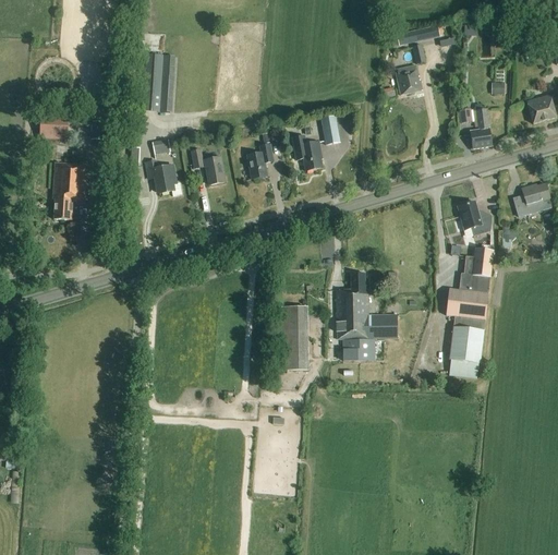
[(397,33),(399,45),(439,36),(437,24),(397,33)]
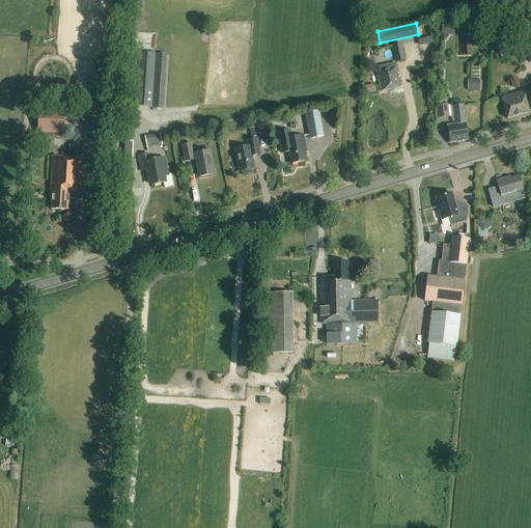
[(396,59),(404,57),(401,40),(392,43),(396,59)]
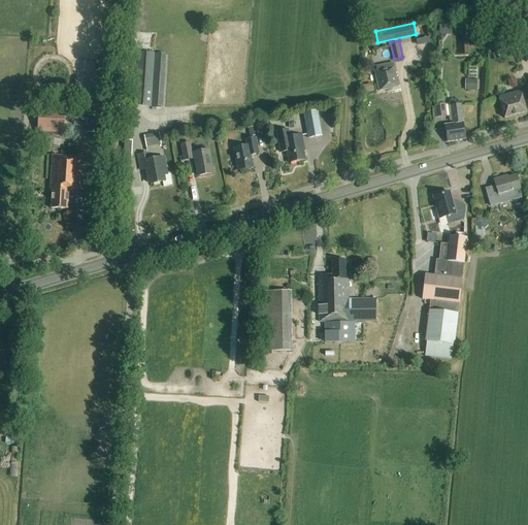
[(162,105),(165,52),(138,50),(135,103),(162,105)]
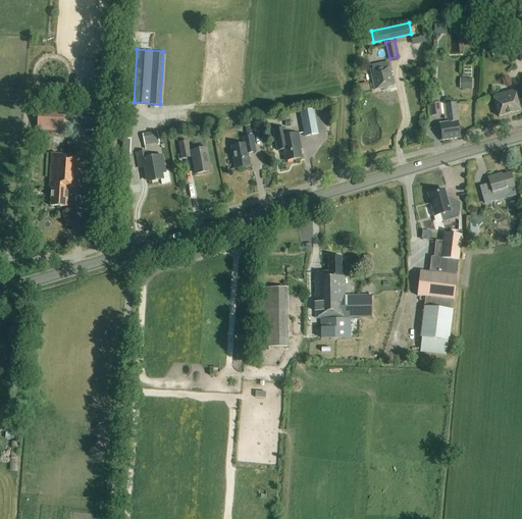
[(396,83),(392,64),(390,60),(388,59),(371,63),(372,66),(370,66),(374,88),(396,83)]
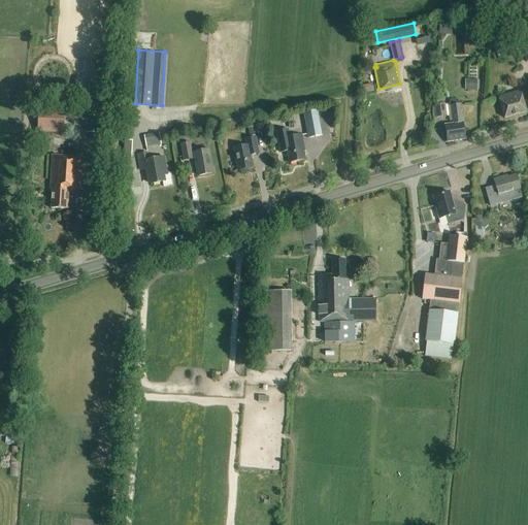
[(477,76),(464,76),(464,88),(477,88),(477,76)]
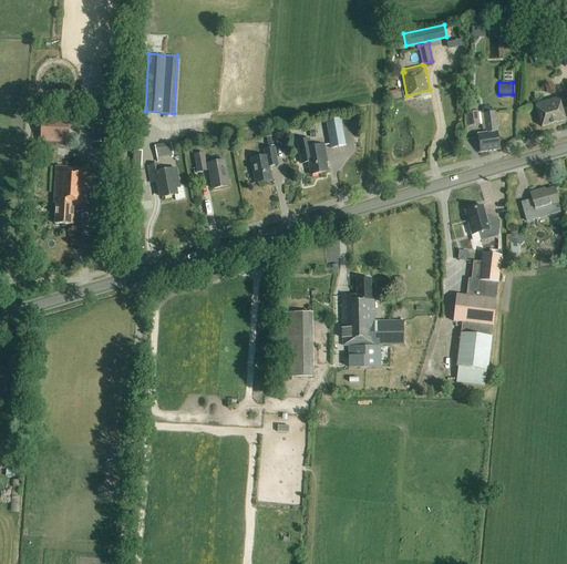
[(566,118),(559,94),(535,101),(542,124),(566,118)]
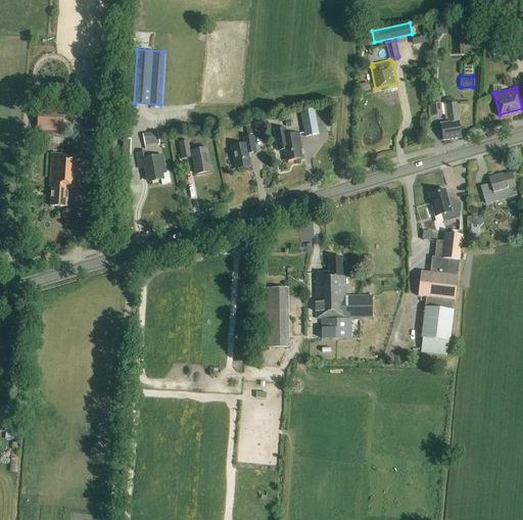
[(442,112),(441,100),(430,101),(431,113),(442,112)]
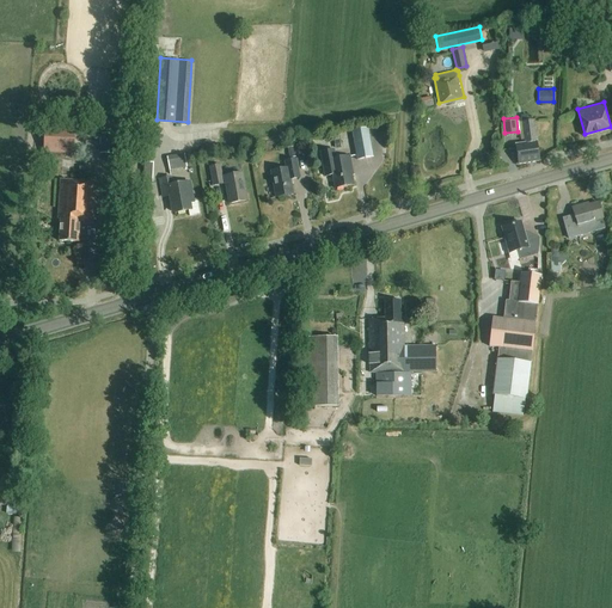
[(515,142),(519,160),(519,161),(539,158),(533,117),(522,120),(525,141),(515,142)]
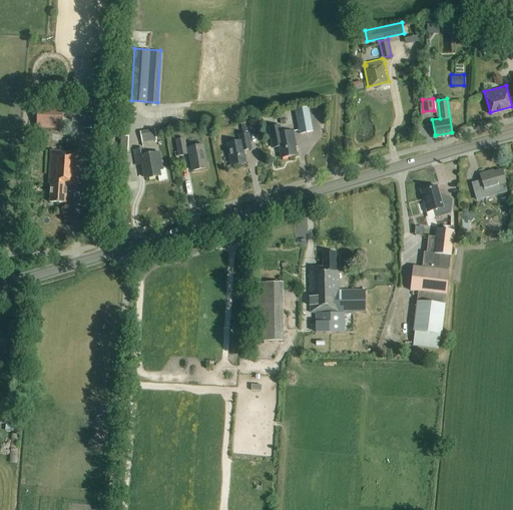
[(36,126),(61,127),(62,103),(36,102),(36,126)]
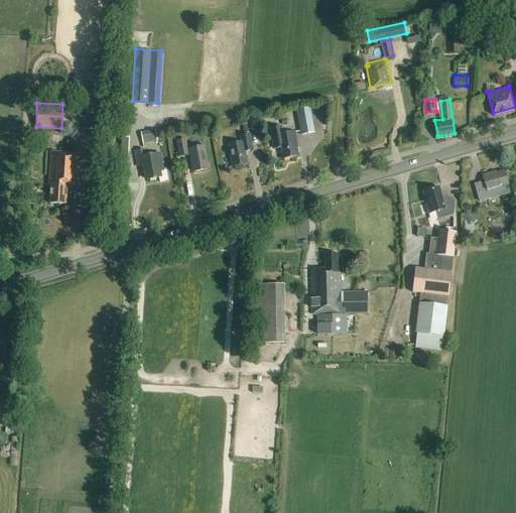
[(295,109),(300,133),(314,130),(309,106),(295,109)]
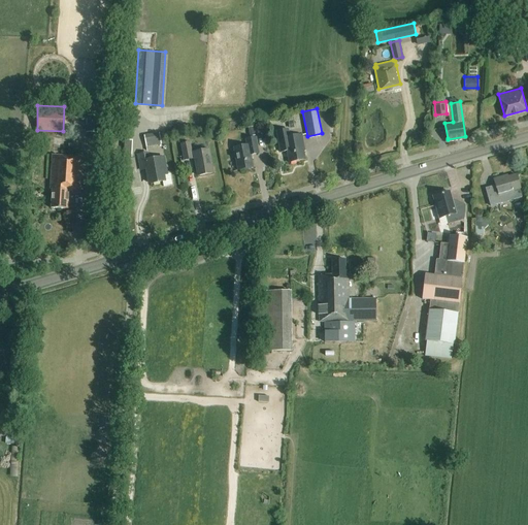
[(254,124),(248,125),(250,134),(256,133),(254,124)]
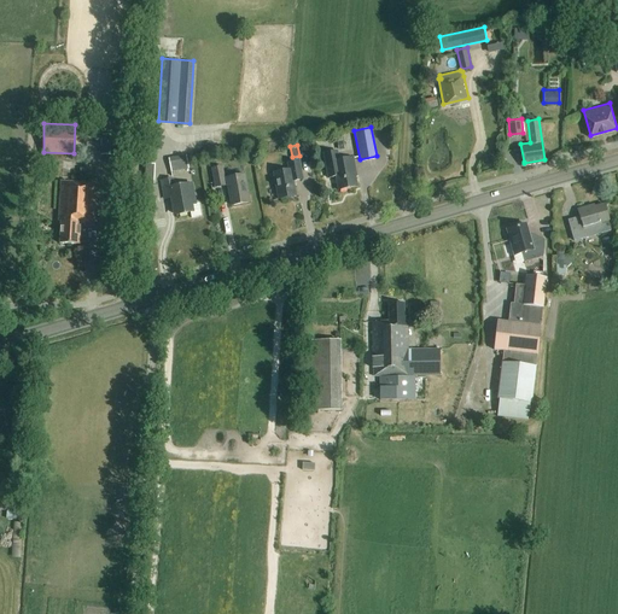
[(354,167),(355,167),(354,155),(339,158),(337,148),(324,151),(328,175),(336,174),(338,187),(357,183),(354,167)]
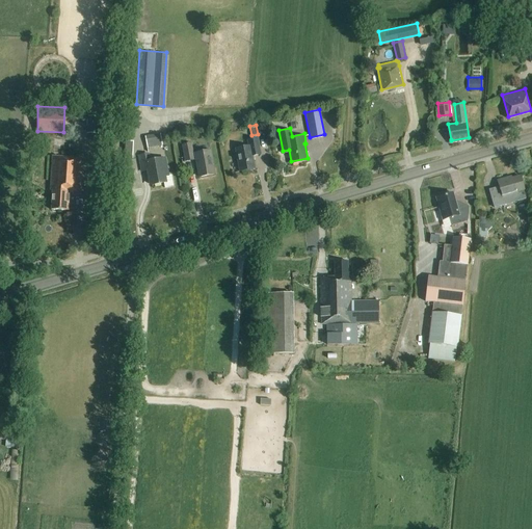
[(144,137),(147,147),(162,143),(160,135),(144,137)]
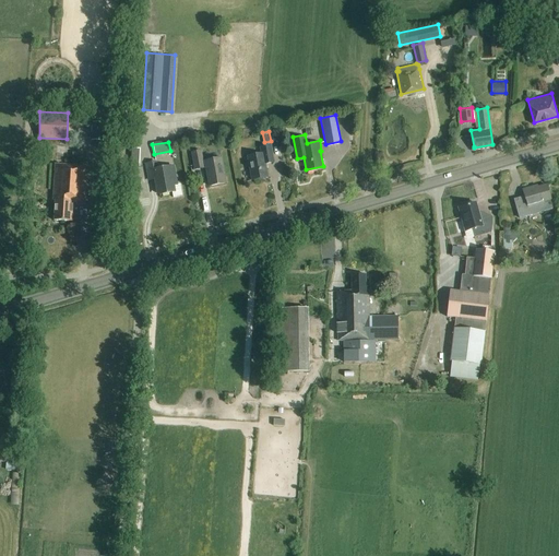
[(271,143),(260,145),(261,152),(247,154),(251,178),(268,175),(265,162),(274,160),(271,143)]
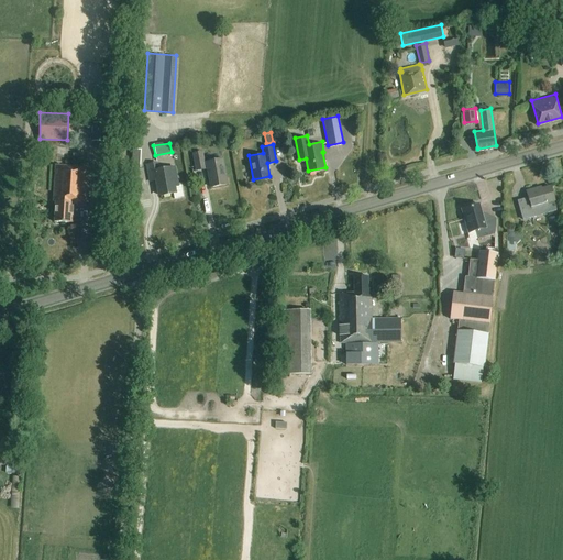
[(133,146),(133,147),(132,165),(140,165),(141,147),(133,146)]
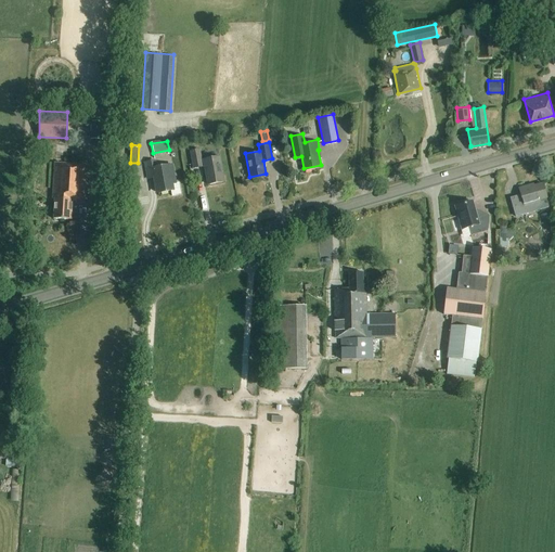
[(219,155),(201,158),(199,148),(191,149),(194,166),(205,164),(208,182),(224,179),(219,155)]
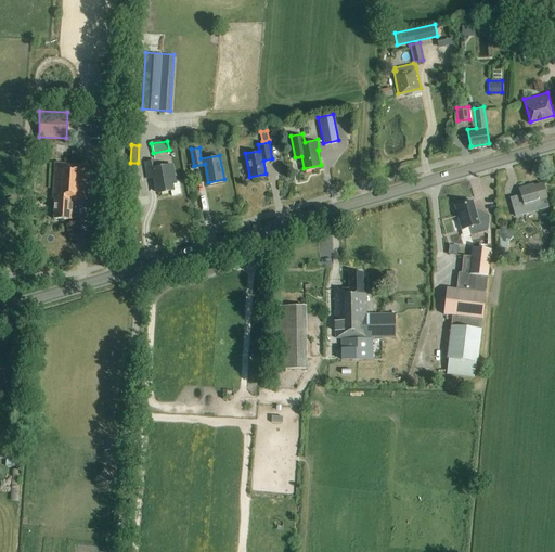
[(179,180),(176,181),(172,163),(156,166),(155,158),(145,161),(147,176),(155,175),(158,191),(170,189),(171,194),(181,192),(179,180)]
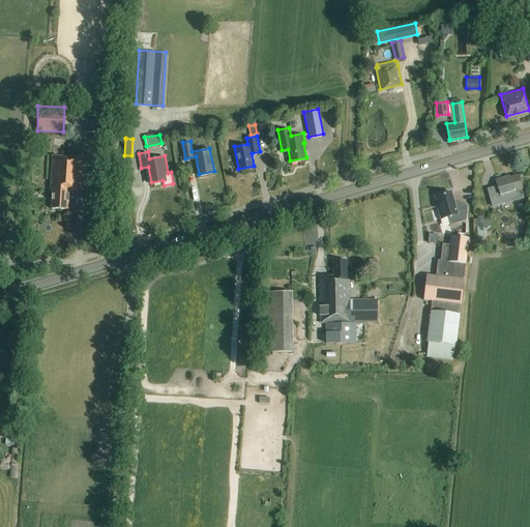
[(52,188),(51,206),(68,207),(69,188),(81,189),(83,154),(52,153),(50,187),(52,188)]
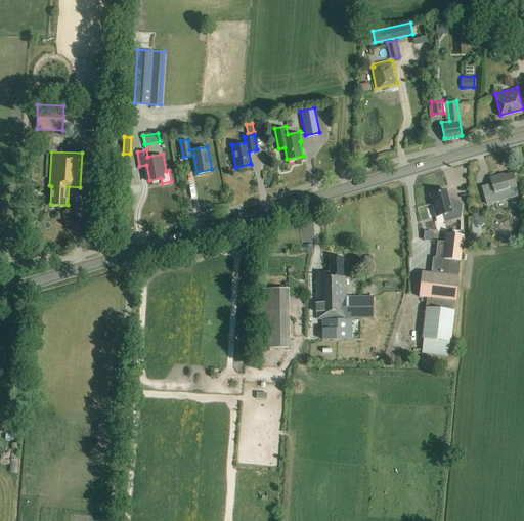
[(517,185),(513,171),(499,174),(499,173),(490,175),(491,181),(481,184),(486,202),(518,193),(516,185),(517,185)]
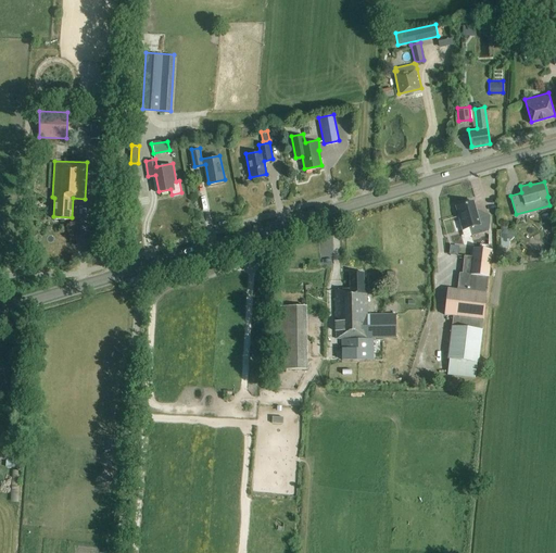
[(481,231),(489,229),(490,215),(490,213),(478,216),(474,200),(456,204),(463,227),(469,228),(471,235),(472,234),(475,242),(483,240),(481,231)]
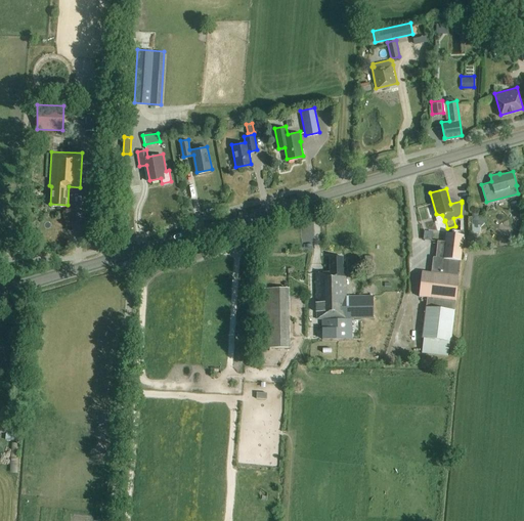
[(433,255),(431,271),(422,270),(419,295),(427,295),(423,336),(422,351),(447,354),(447,339),(451,340),(459,274),(461,259),(464,233),(446,232),(445,240),(437,239),(435,256),(433,255)]
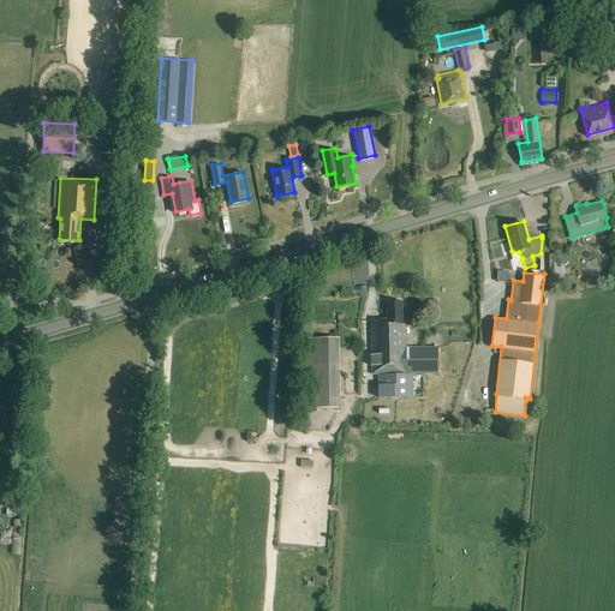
[(437,345),(406,346),(405,306),(402,306),(402,299),(387,299),(387,317),(371,317),(372,371),(378,371),(378,395),(423,395),(423,372),(416,373),(413,371),(439,371),(437,345)]
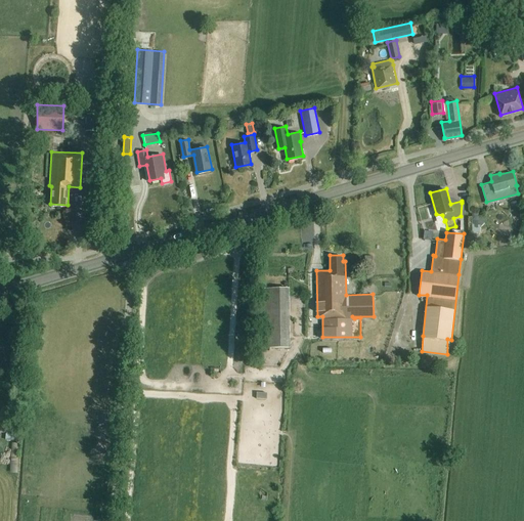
[(289,287),(263,287),(264,347),(290,346),(289,287)]
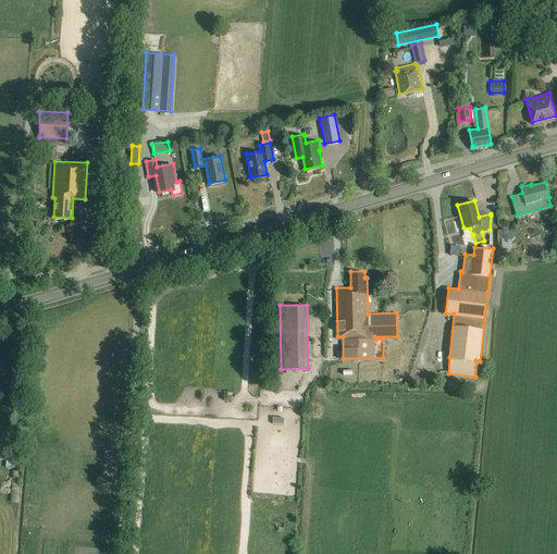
[(0,451),(0,457),(7,458),(7,466),(21,467),(22,452),(0,451)]
